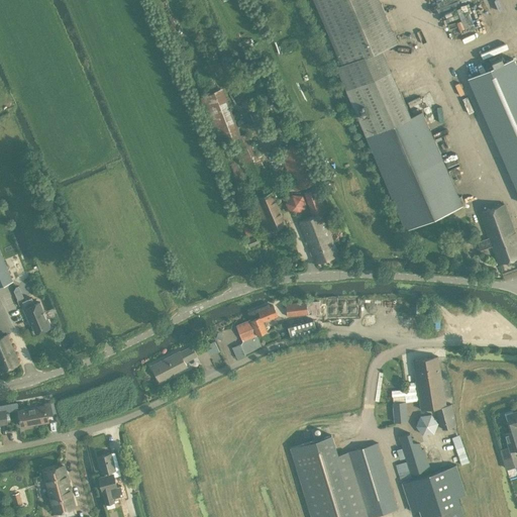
[(337,66),(379,162),(407,228),(462,204),(444,162),(422,110),(411,115),(382,47),(398,40),(380,0),(314,0),(342,64),(337,66)]
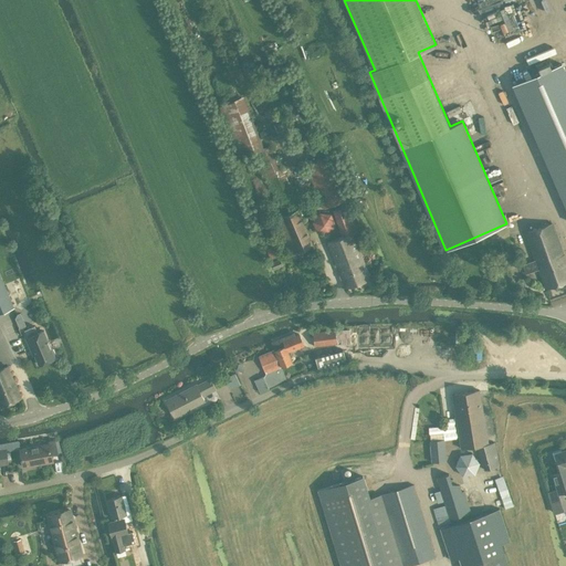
[(565,76),(561,63),(512,85),(553,177),(565,208),(565,76)]
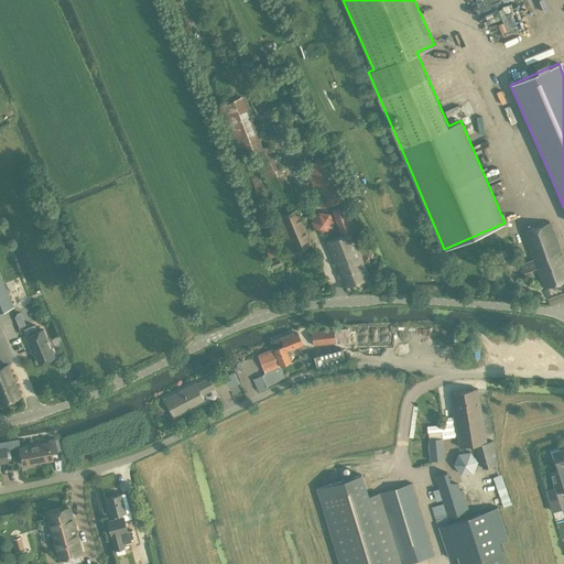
[(238,69),(230,73),(235,84),(248,78),(243,68),(243,67),(238,69)]
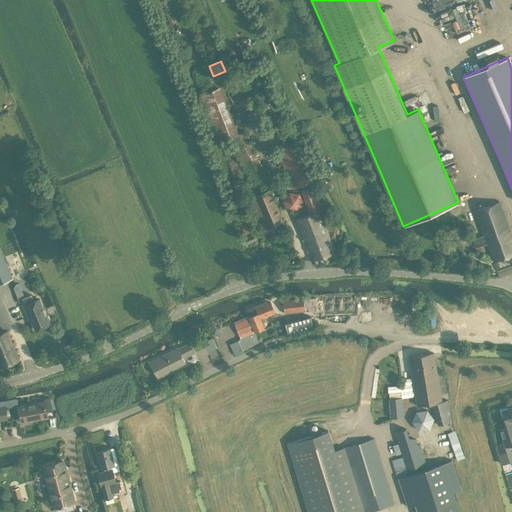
[(247,71),(230,77),(234,86),(250,80),(247,71)]
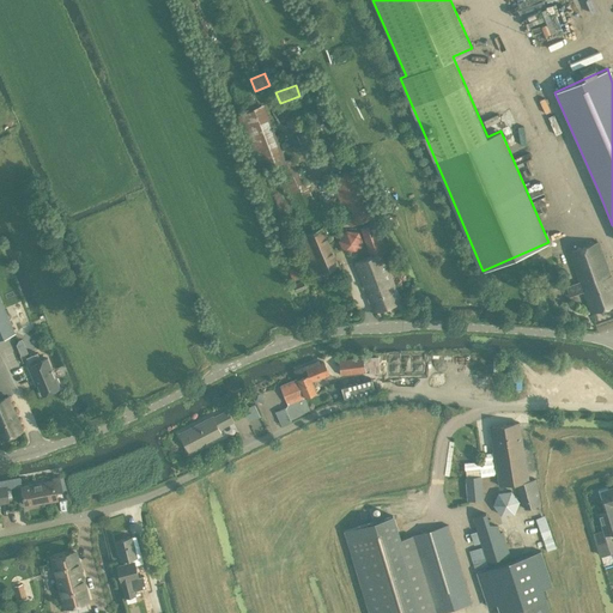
[(254,107),(255,108),(237,115),(259,171),(275,165),(301,219),(320,211),(293,157),(286,159),(265,103),(254,107)]
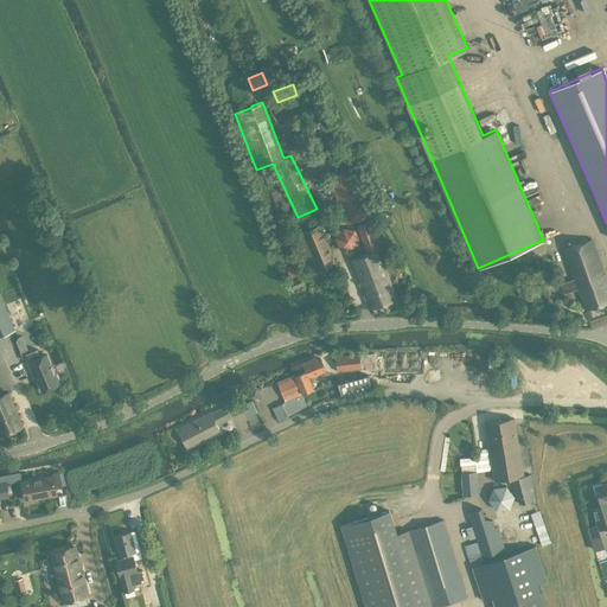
[(305,128),(294,132),(300,146),(310,142),(305,128)]
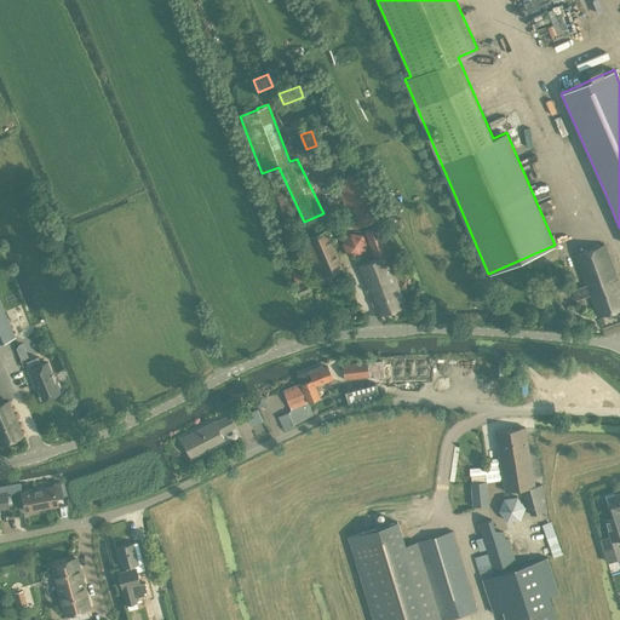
[(336,181),(340,194),(355,228),(378,218),(368,194),(360,171),(336,181)]
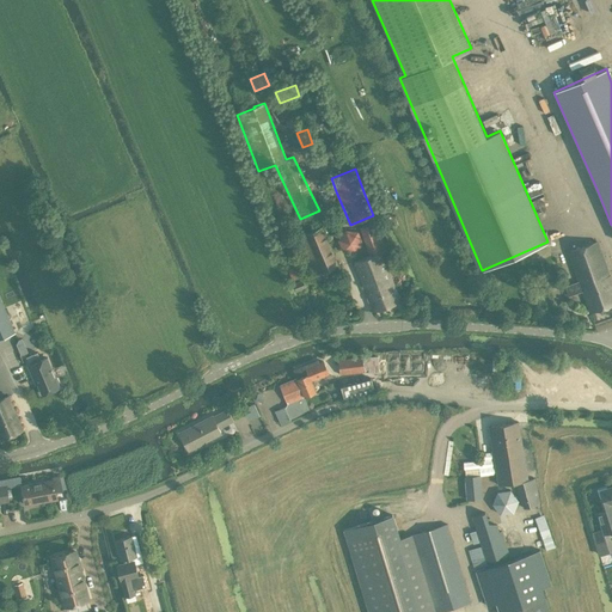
[(374,311),(401,300),(381,251),(386,249),(375,220),(360,226),(371,255),(355,261),(374,311)]
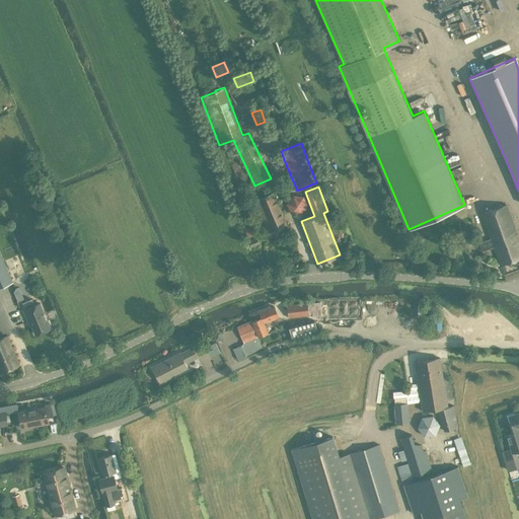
[(264,234),(287,225),(273,192),(250,202),(253,211),(264,234)]
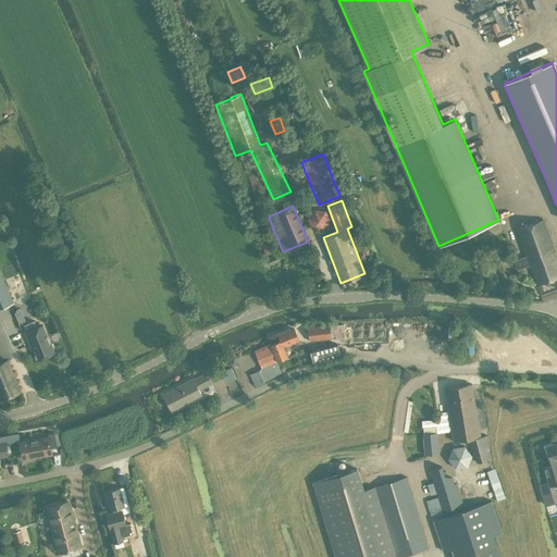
[(556,259),(543,220),(532,223),(517,229),(527,256),(515,260),(518,270),(530,264),(537,284),(556,275),(556,259)]
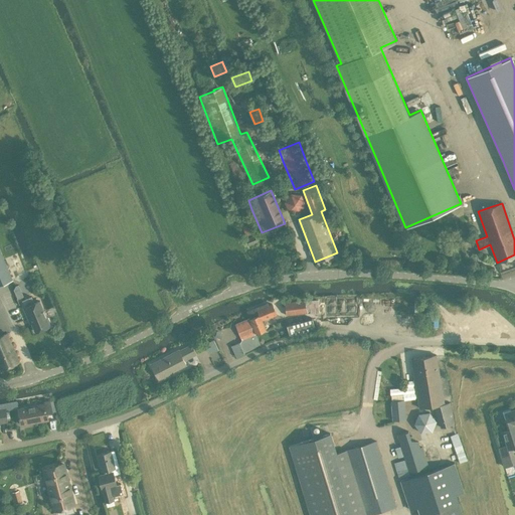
[(241,226),(245,235),(247,235),(251,233),(247,224),(241,226)]
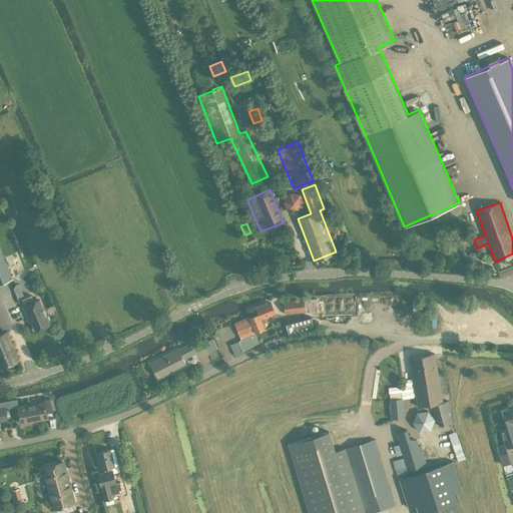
[(247,237),(246,238),(248,244),(249,243),(257,241),(254,235),(247,237)]
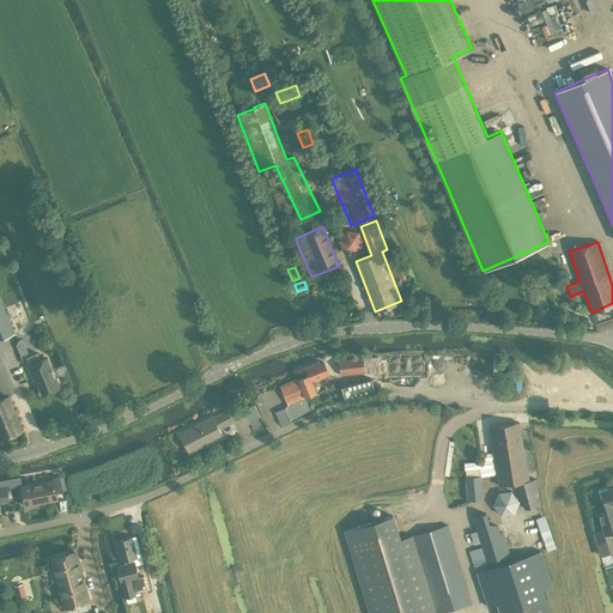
[(0,339),(14,333),(0,297),(0,339)]
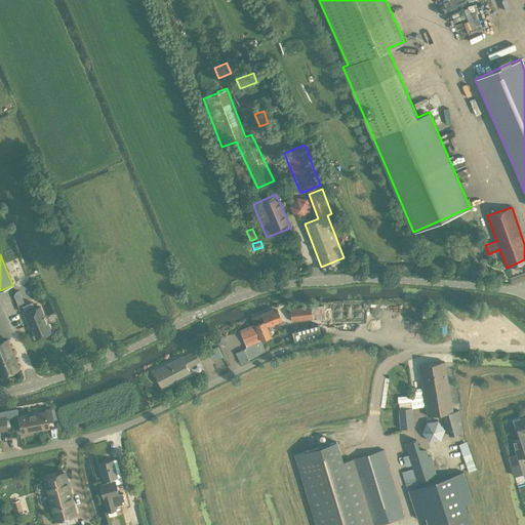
[(15,291),(14,294),(18,304),(24,301),(18,290),(15,291)]
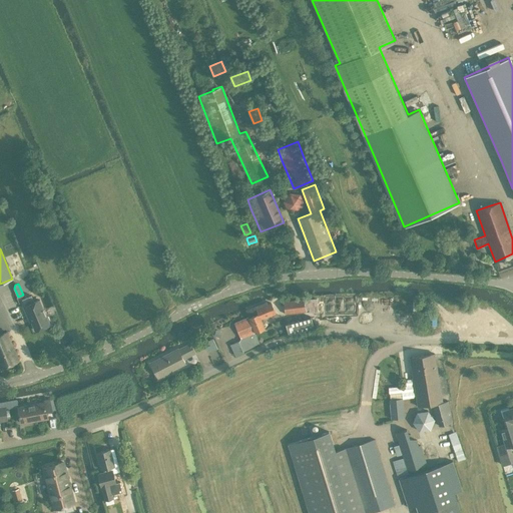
[(35,330),(50,324),(49,322),(50,320),(48,316),(46,315),(40,299),(34,302),(31,295),(22,299),(25,306),(24,306),(28,317),(30,317),(35,330)]
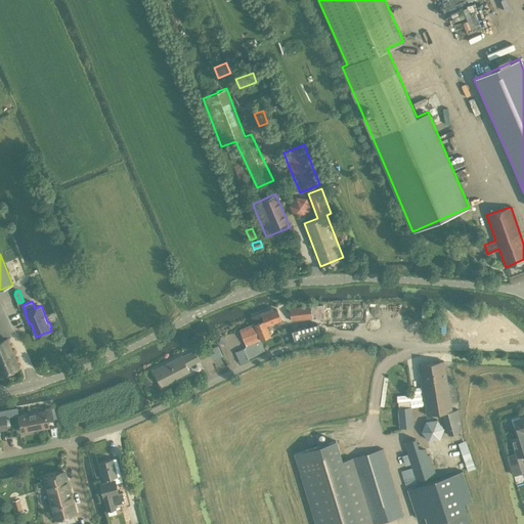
[(337,304),(325,305),(326,323),(357,322),(357,304),(345,305),(345,307),(337,307),(337,304)]
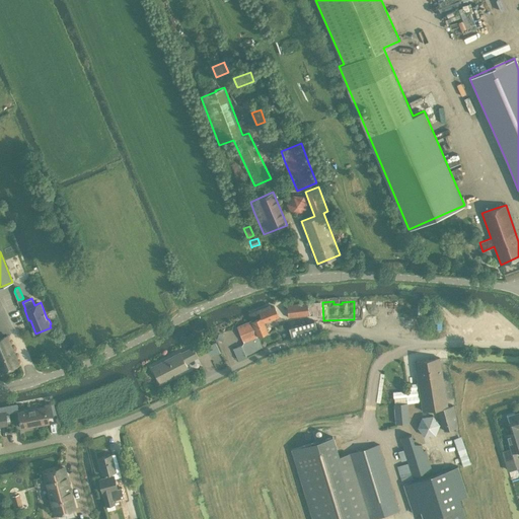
[(289,316),(308,314),(307,302),(288,304),(289,316)]
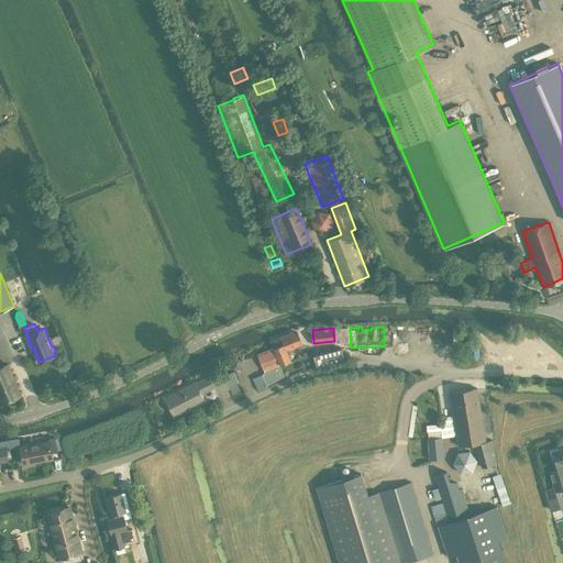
[(293,331),(269,340),(273,348),(277,357),(279,364),(290,360),(286,350),(302,343),(298,332),(294,333),(293,331)]
